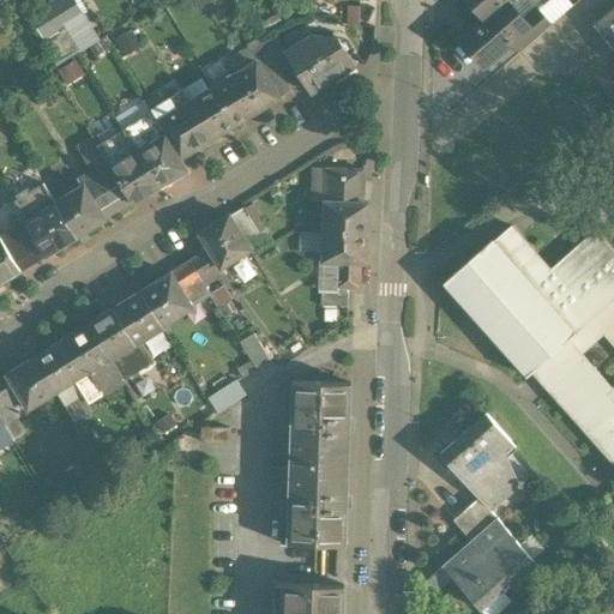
[(83,11),(76,0),(50,0),(47,2),(61,24),(83,11)]
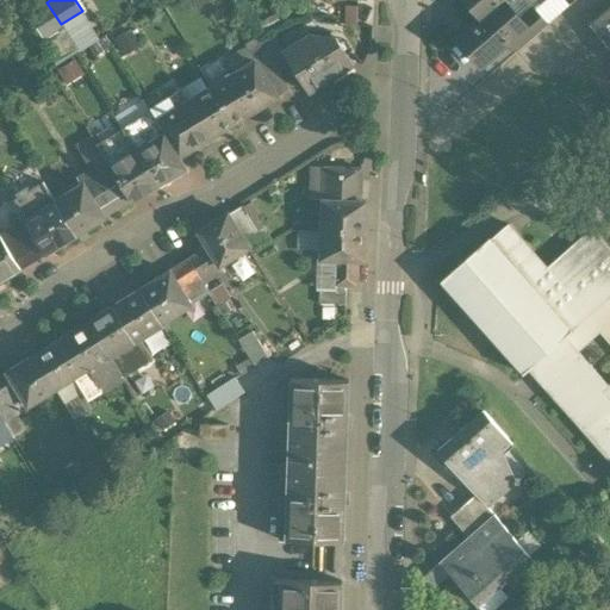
[(464,0),(481,19),(481,20),(502,2),(503,4),(505,0),(464,0)]
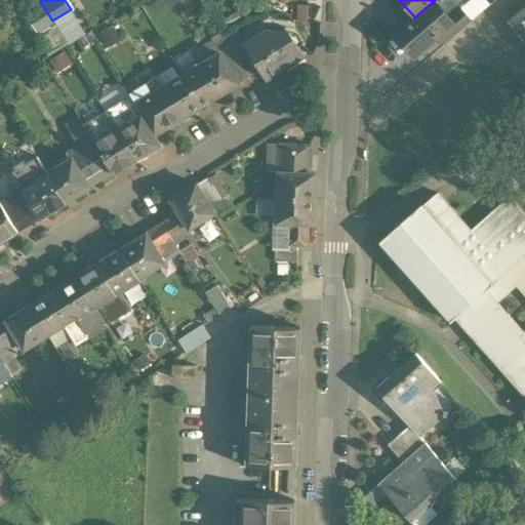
[(40,2),(26,10),(38,30),(52,21),(40,2)]
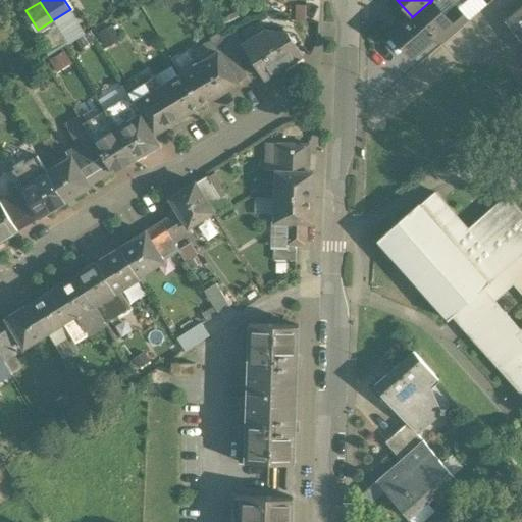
[(430,3),(429,2),(412,17),(412,16),(390,35),(410,57),(432,37),(449,23),(444,18),(430,3)]
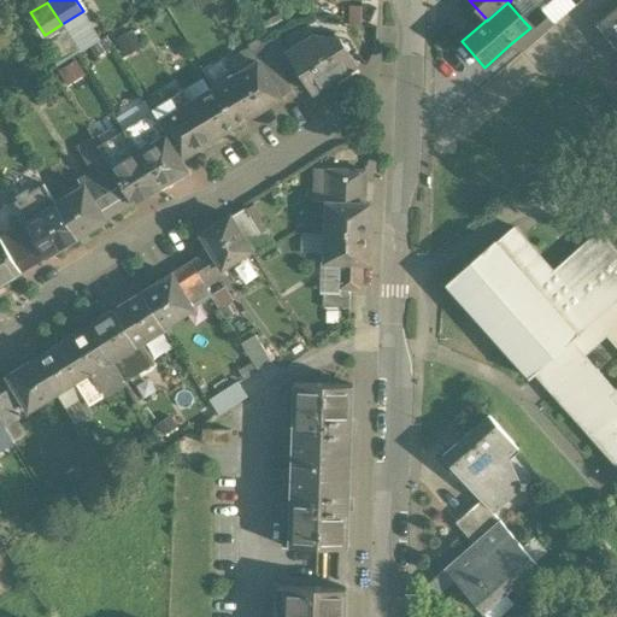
[(539,10),(524,22),(530,28),(511,43),(521,56),(553,27),(539,10)]
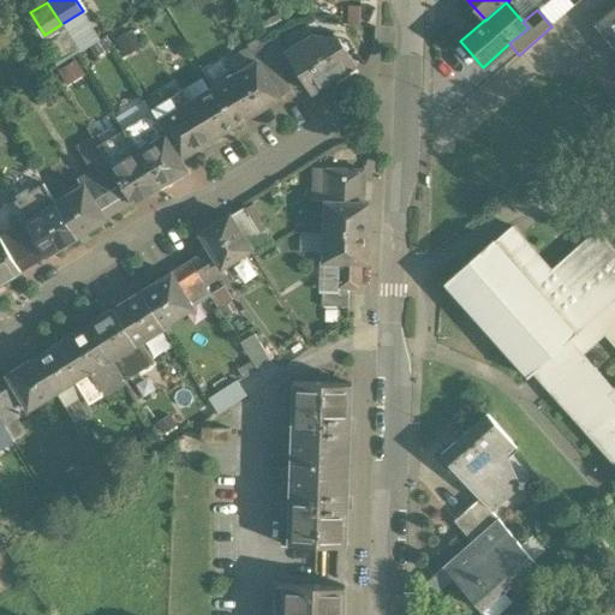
[(614,10),(596,28),(614,51),(614,10)]
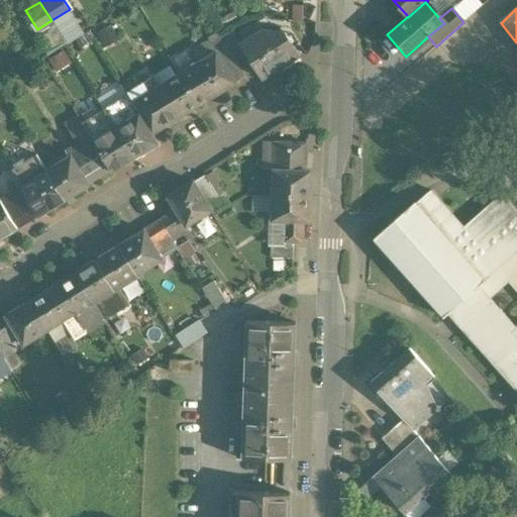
[(242,43),(234,30),(221,35),(236,61),(247,55),(241,44),(242,43)]
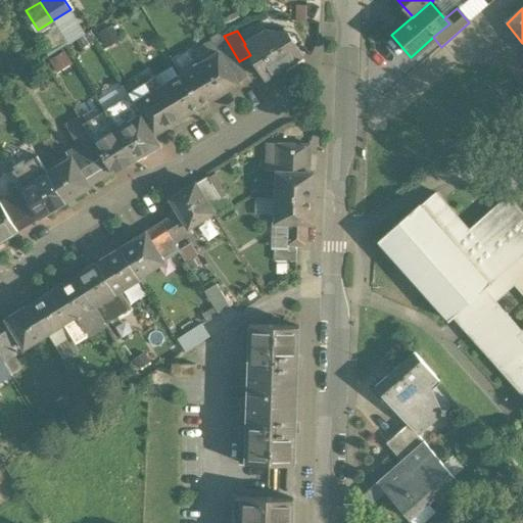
[(290,32),(268,31),(245,44),(244,45),(250,55),(265,79),(283,66),(282,64),(301,51),(290,32)]
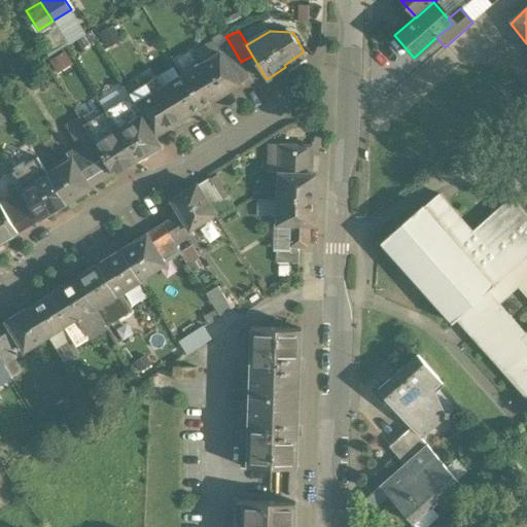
[(241,62),(225,36),(214,43),(220,53),(239,83),(250,76),(241,62)]
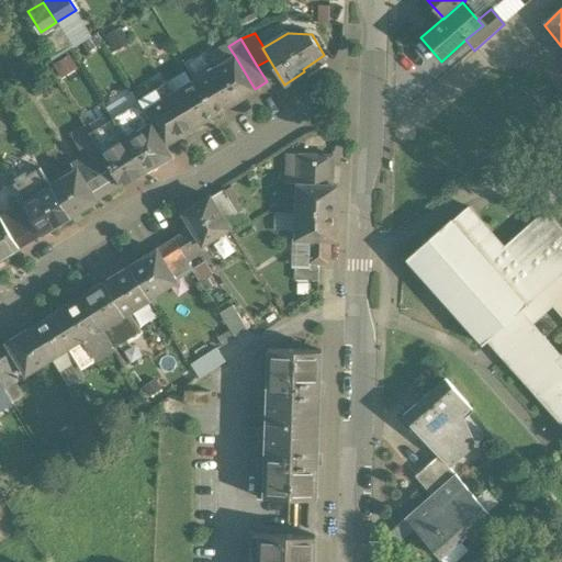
[(235,56),(195,79),(215,113),(255,89),(235,56)]
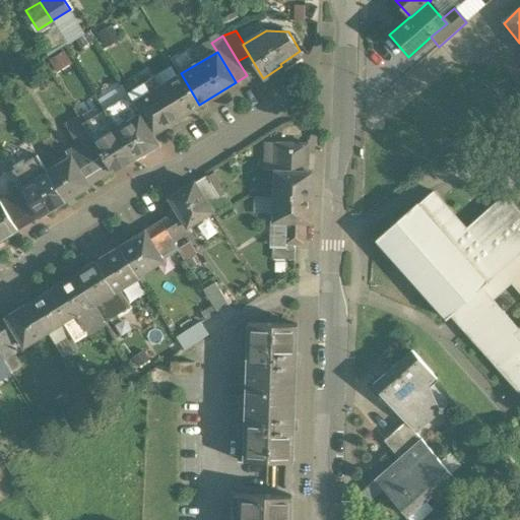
[(159,86),(153,76),(141,83),(148,94),(145,95),(164,126),(199,105),(181,73),(159,86)]
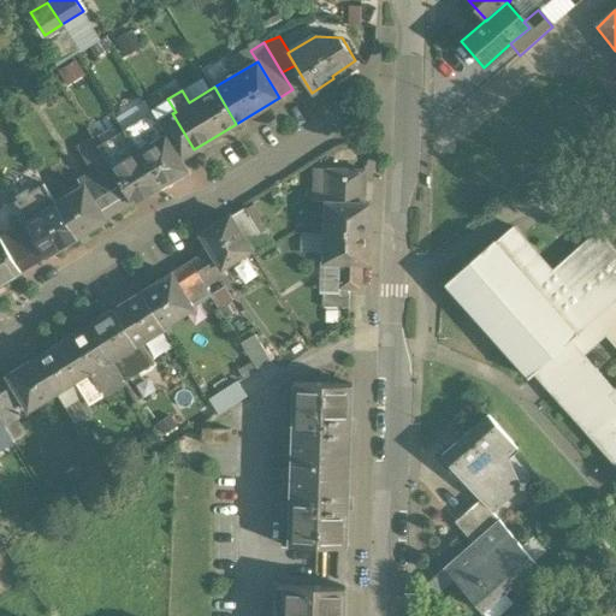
[(194,149),(172,113),(176,112),(167,99),(152,108),(154,112),(182,157),(194,149)]
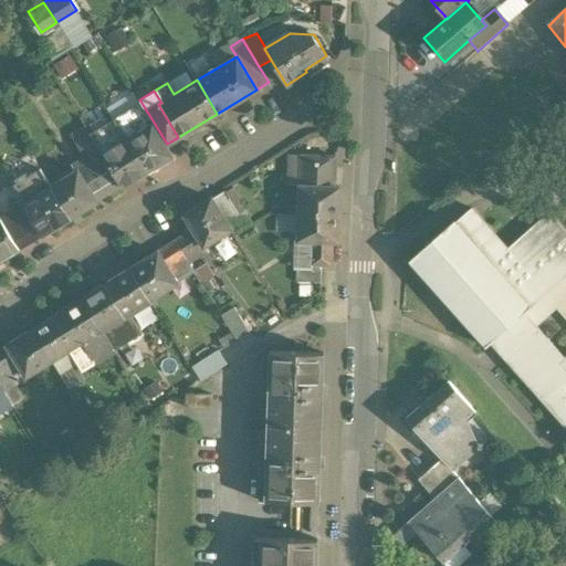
[(167,144),(142,103),(113,121),(146,171),(158,165),(160,168),(176,158),(167,144)]
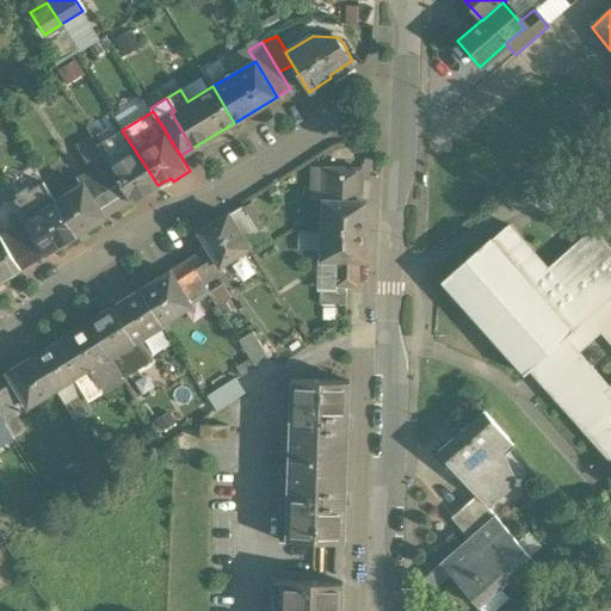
[(158,185),(122,130),(97,144),(99,150),(110,166),(133,202),(158,185)]
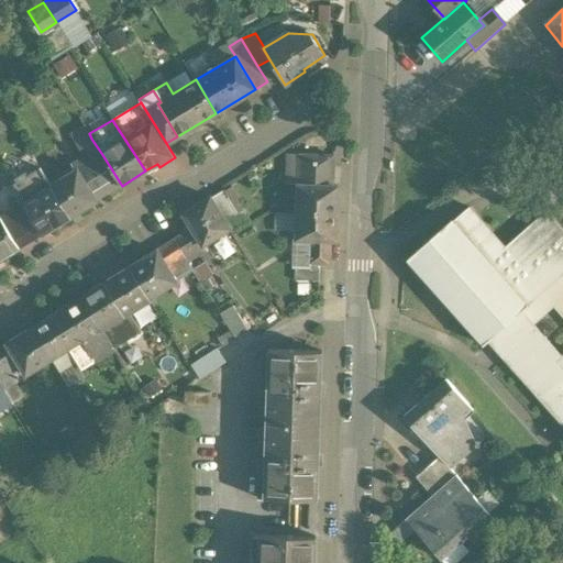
[(84,125),(70,134),(78,146),(91,139),(89,133),(84,125)]
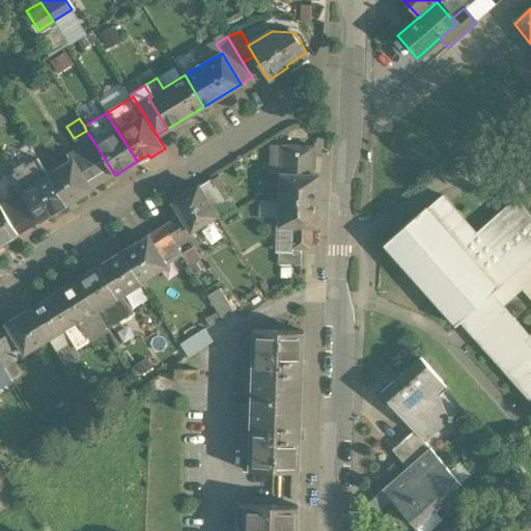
[(83,151),(48,173),(66,204),(115,175),(95,144),(89,147),(86,143),(81,146),(83,151)]
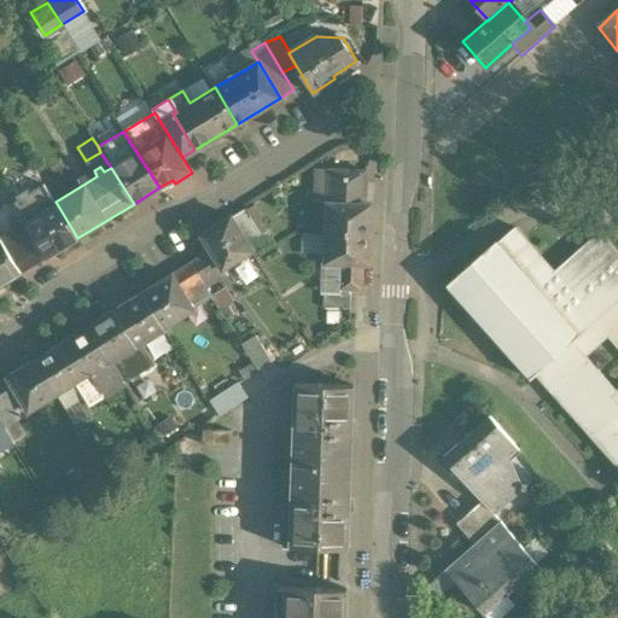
[(359,174),(330,173),(330,207),(326,207),(326,233),(368,235),(369,208),(359,207),(359,174)]
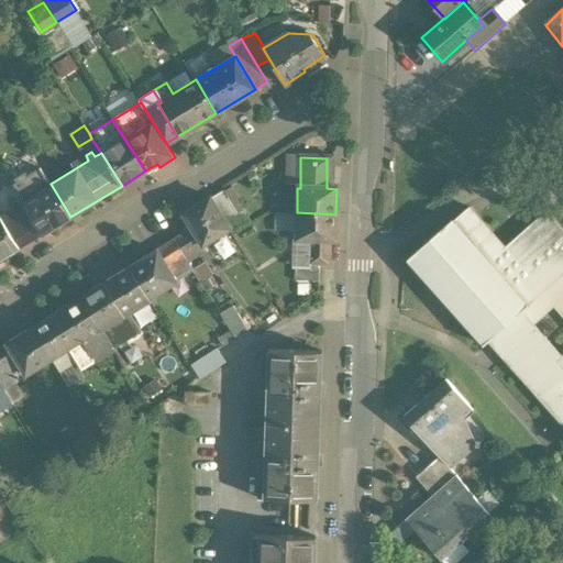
[(51,184),(40,167),(29,175),(26,173),(15,179),(17,183),(13,185),(43,233),(44,234),(72,218),(70,217),(51,184)]
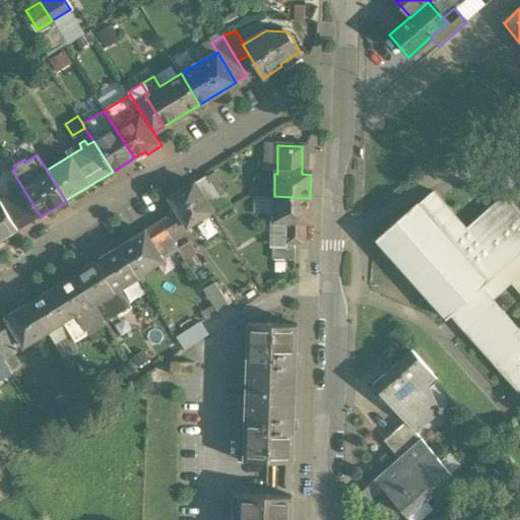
[(219,197),(206,176),(195,183),(207,204),(219,197)]
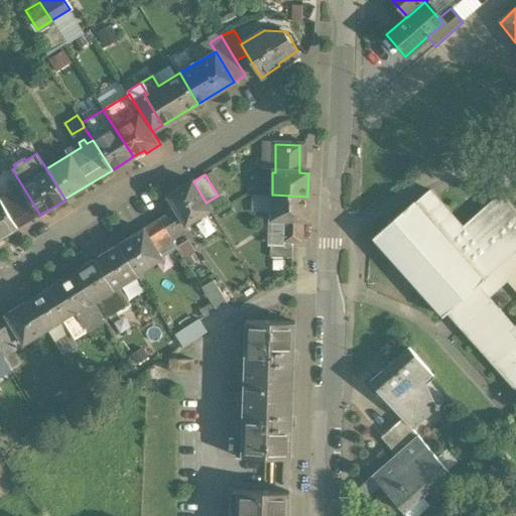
[(206,203),(194,181),(169,196),(177,210),(160,220),(173,241),(189,231),(185,225),(211,210),(206,203)]
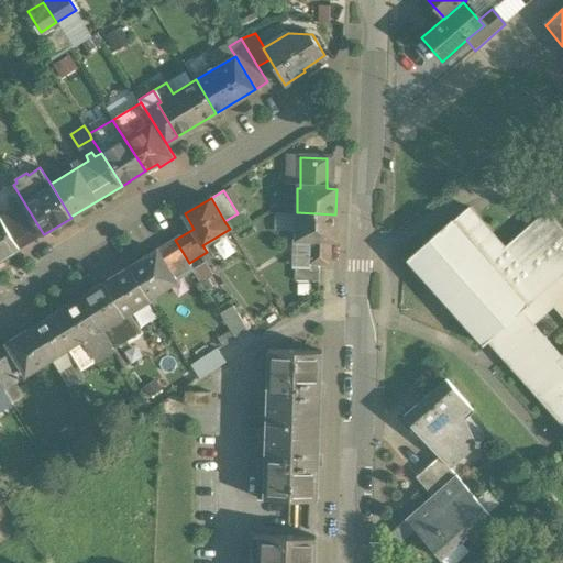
[(24,203),(0,218),(0,219),(19,249),(43,233),(24,203)]
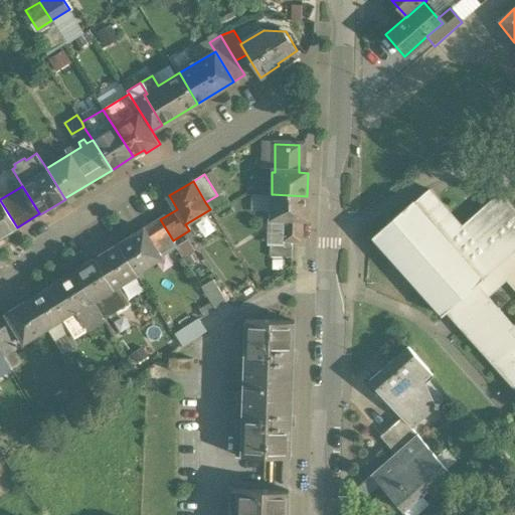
[(514,214),(498,195),(466,224),(465,224),(461,227),(428,191),(414,203),(413,201),(371,238),(373,239),(441,315),(440,315),(441,317),(446,313),(447,314),(451,310),(460,319),(455,323),(514,391),(514,214)]
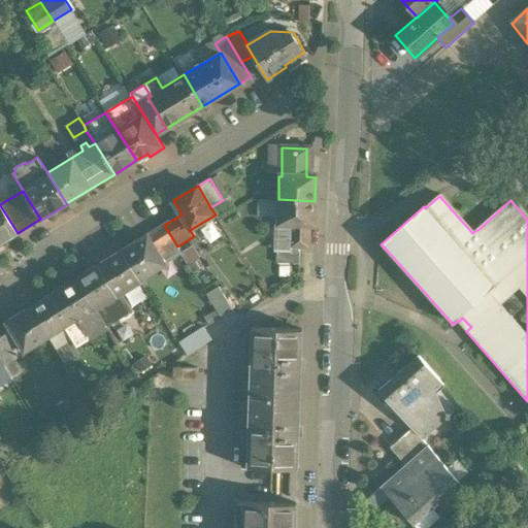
[(315,201),(278,199),(277,226),(289,226),(289,249),(290,249),(307,249),(307,227),(314,227),(315,201)]
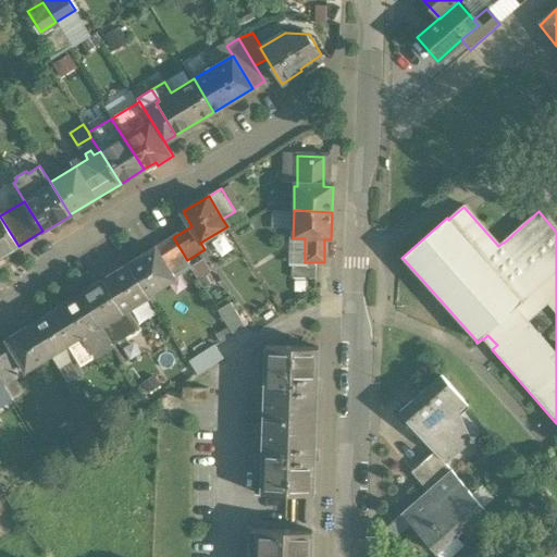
[(0,257),(19,246),(0,217),(0,257)]
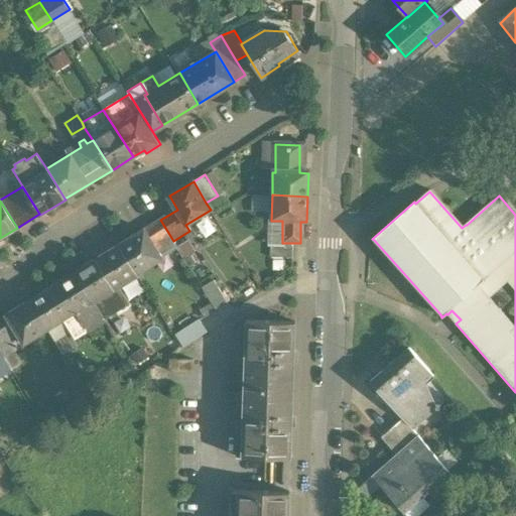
[(160,220),(120,245),(137,272),(168,254),(165,250),(175,244),(173,241),(160,220)]
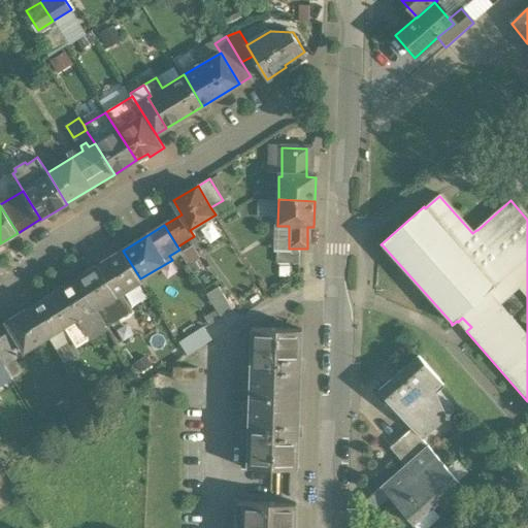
[(289,226),(277,226),(277,253),(277,264),(297,264),(297,254),(290,253),(290,249),(289,249),(289,226)]
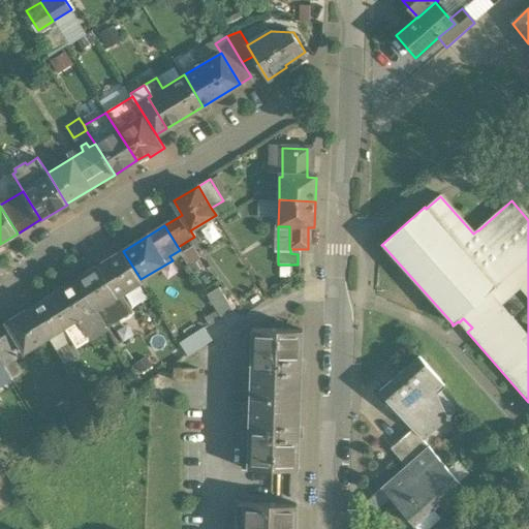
[(123,251),(98,267),(116,296),(121,292),(141,279),(123,251)]
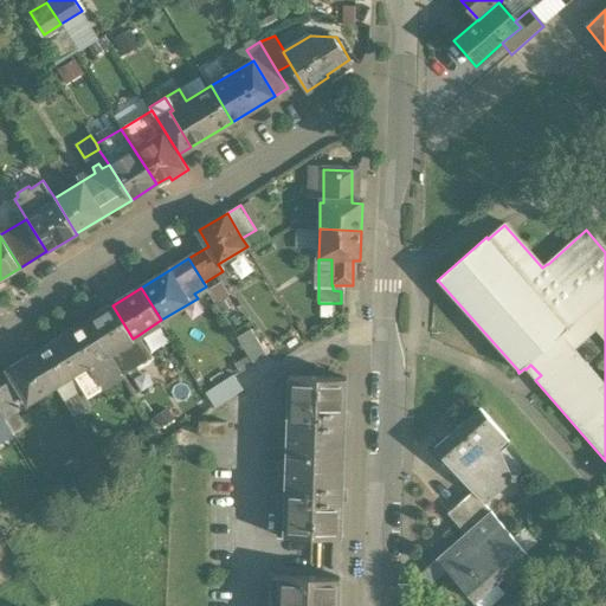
[(113,305),(89,320),(122,375),(152,358),(139,335),(133,339),(113,305)]
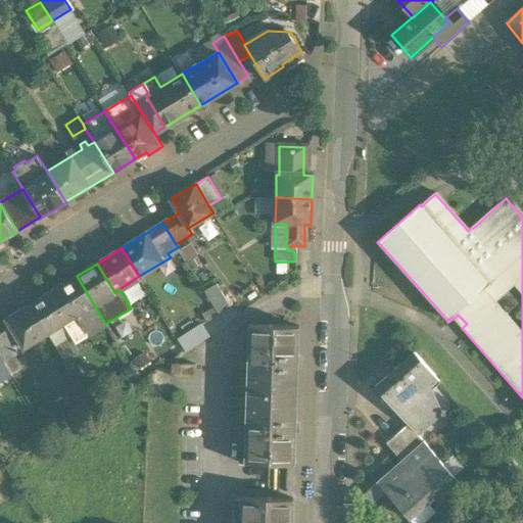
[(77,276),(30,304),(47,332),(72,318),(74,321),(66,326),(76,341),(105,324),(77,276)]
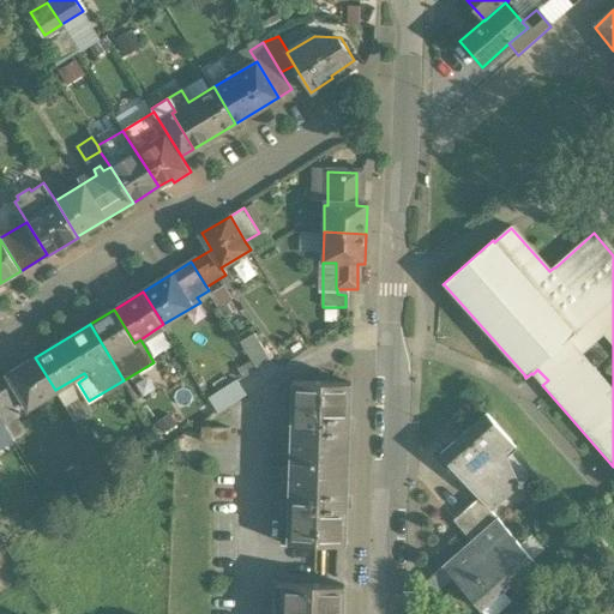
[(272,362),(257,336),(242,344),(258,371),(272,362)]
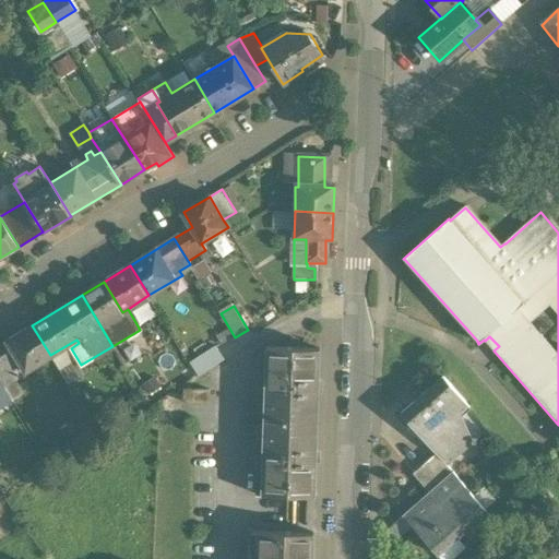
[(50,355),(32,325),(7,341),(24,371),(50,355)]
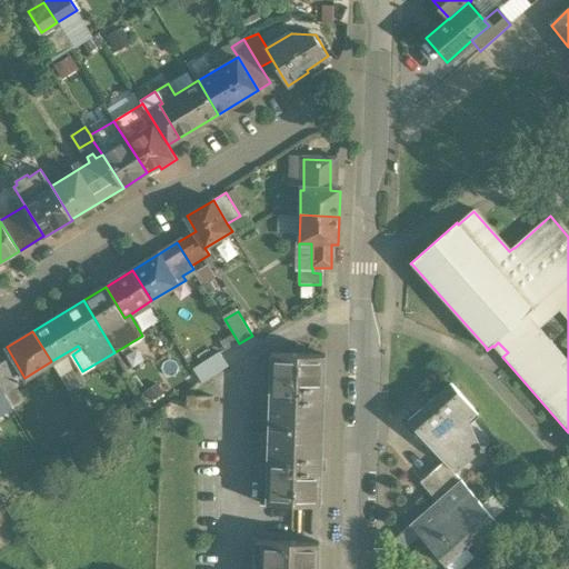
[(7,347),(0,350),(0,388),(2,392),(25,378),(7,347)]
